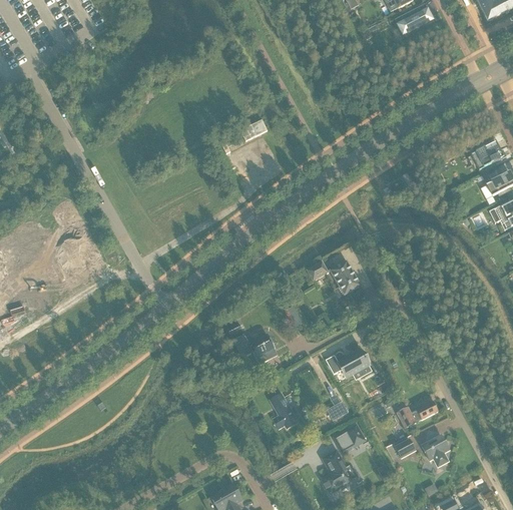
[(346,0),(350,8),(358,4),(355,0),(346,0)]
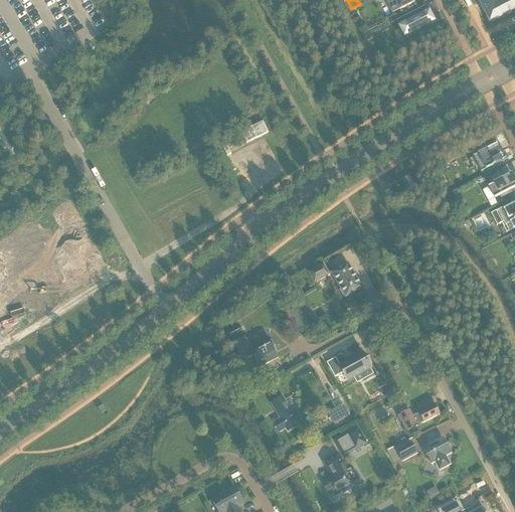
[(479,0),(489,20),(494,3),(493,0),(479,0)]
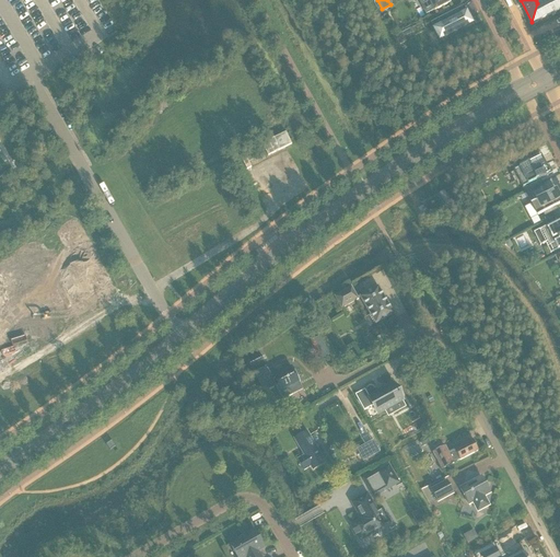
[(544,0),(537,3),(532,22),(551,12),(555,11),(555,10),(559,7),(559,2),(558,0),(544,0)]
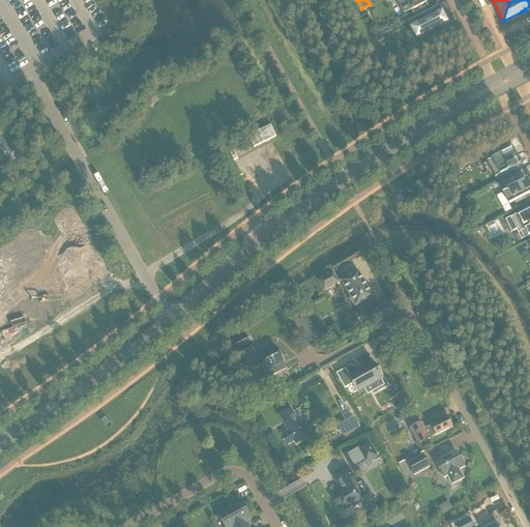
[(447,20),(442,10),(440,11),(436,4),(428,8),(436,25),(447,20)]
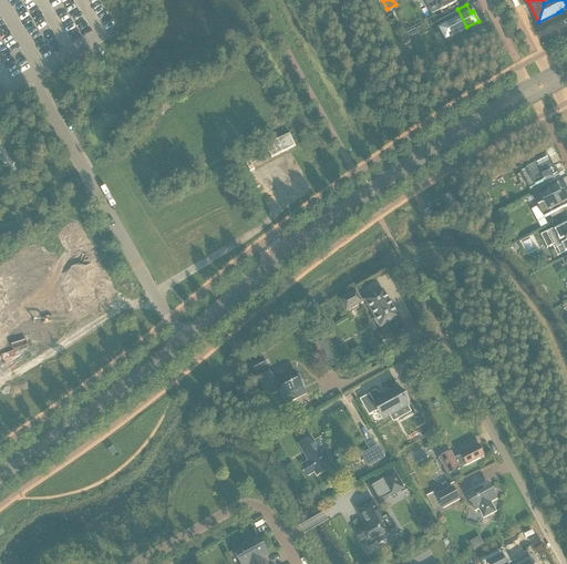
[(444,38),(466,27),(457,9),(435,21),(444,38)]
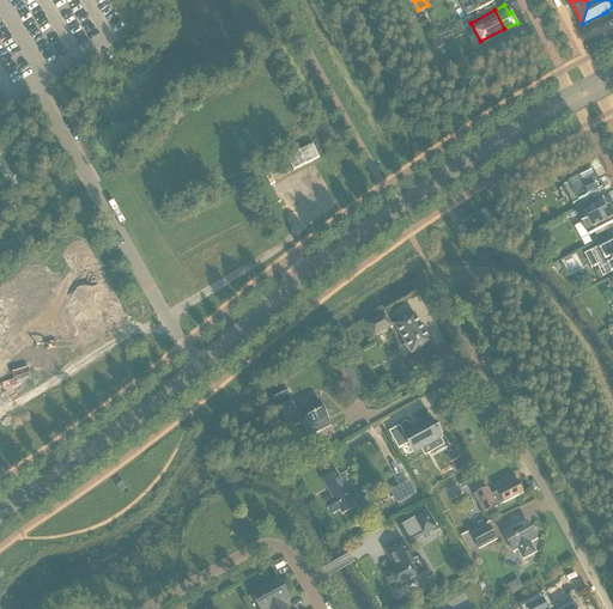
[(592,169),(562,183),(572,202),(601,187),(592,169)]
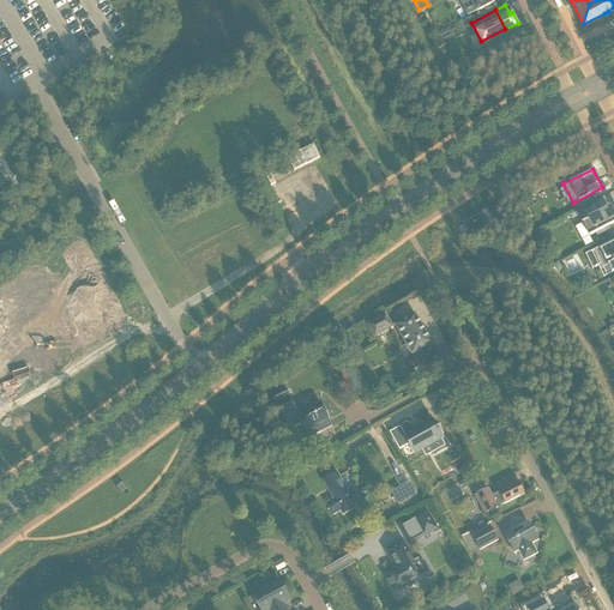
[(613,215),(608,205),(608,206),(603,210),(599,200),(583,209),(588,217),(584,219),(591,233),(595,230),(597,234),(612,227),(609,223),(613,219),(613,215)]
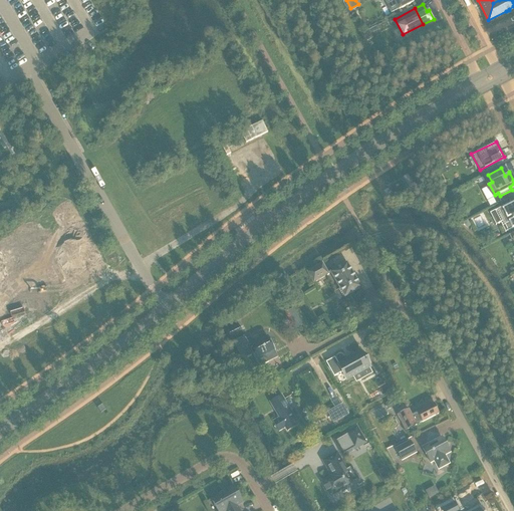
[(408,172),(403,175),(410,185),(414,183),(408,172)]
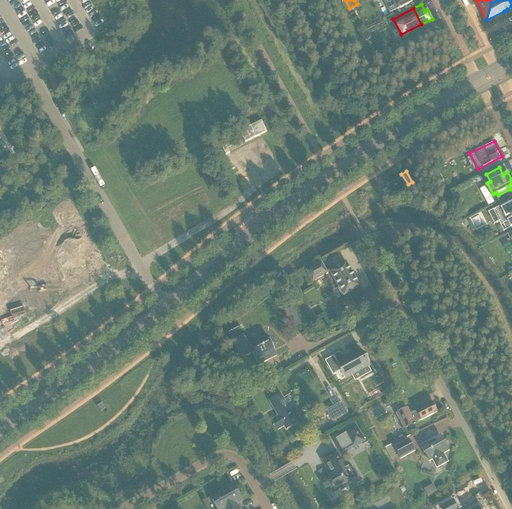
[(511,197),(495,206),(503,221),(507,220),(510,225),(511,224),(511,197)]
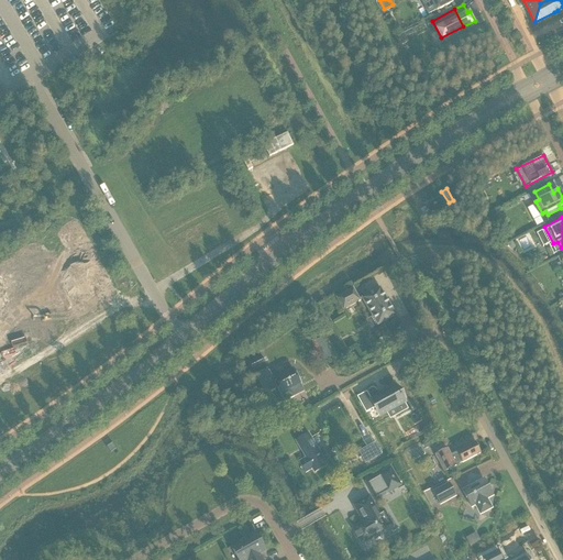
[(362,296),(377,322),(396,313),(381,285),(362,296)]
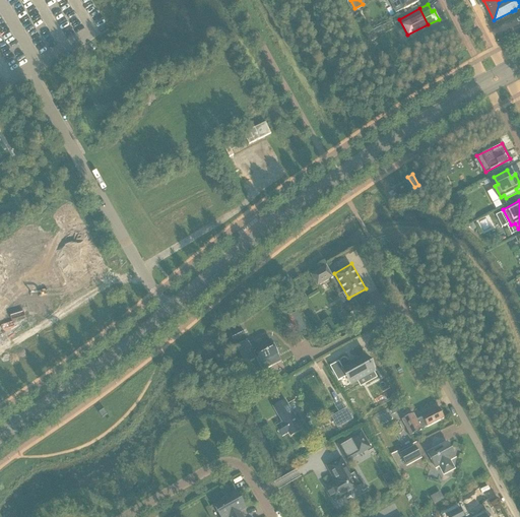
[(311,272),(317,283),(332,275),(326,264),(311,272)]
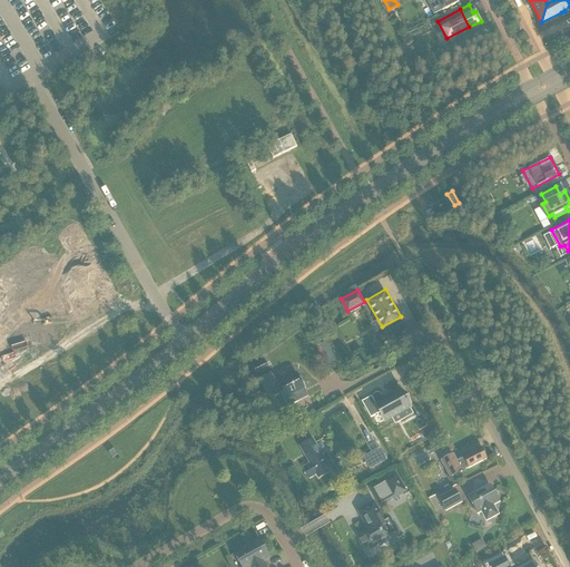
[(383,343),(375,348),(379,354),(386,350),(383,343)]
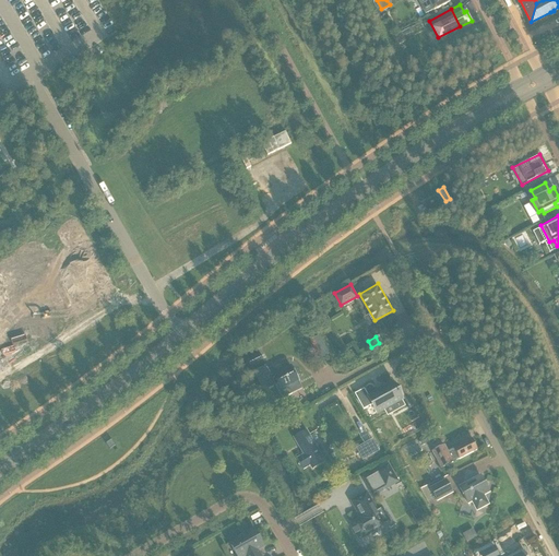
[(271,374),(268,367),(259,351),(248,357),(263,388),(275,382),(278,389),(283,397),(292,391),(288,385),(299,379),(290,363),(271,374)]
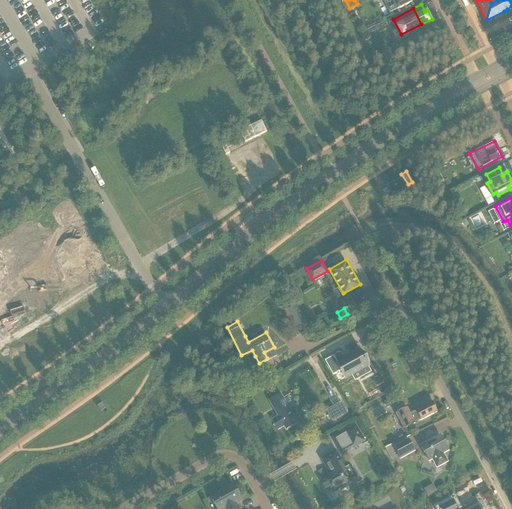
[(345,376),(359,369),(362,374),(370,369),(367,364),(368,363),(360,348),(337,360),(333,353),(325,358),(333,372),(341,368),(345,376)]
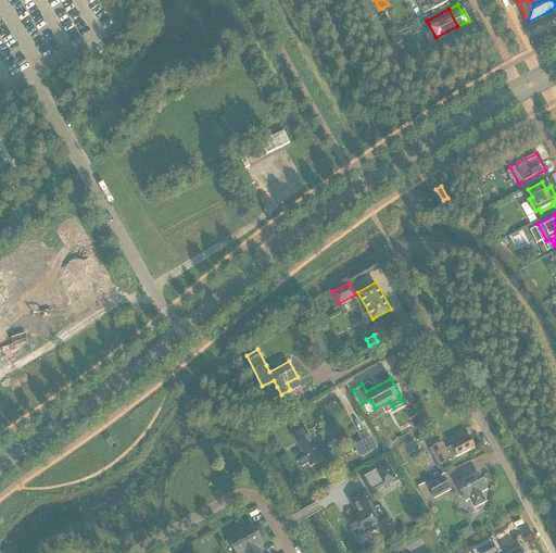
[(311,464),(324,456),(305,426),(292,434),(302,450),(295,453),(302,464),(308,460),(311,464)]
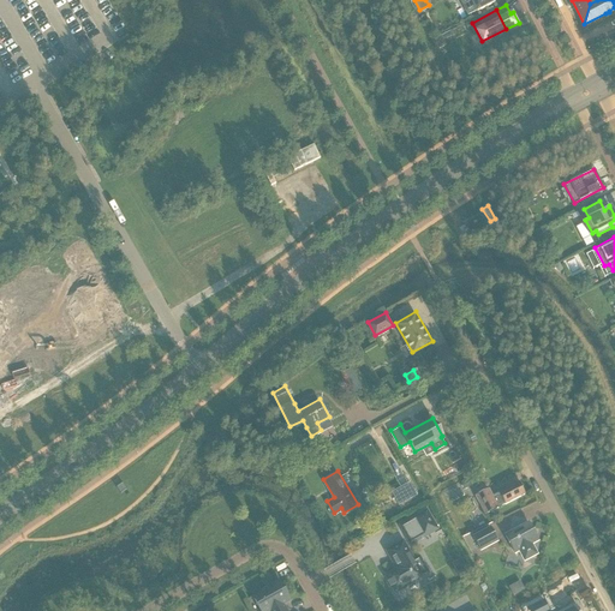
[(123,480),(117,484),(120,490),(126,486),(123,480)]
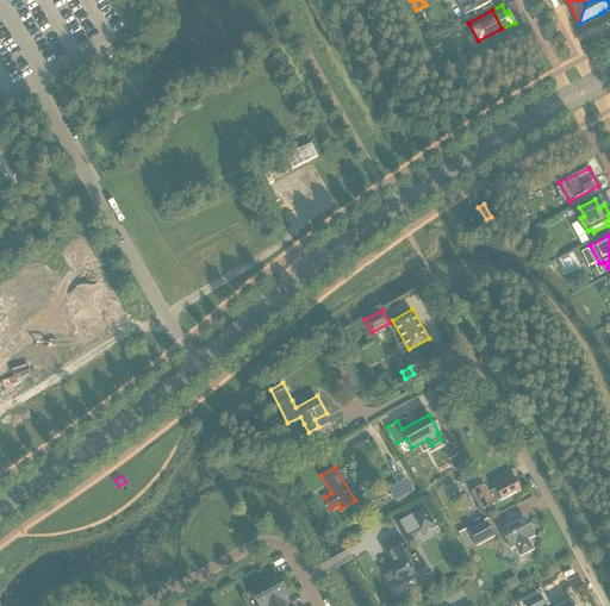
[(396,499),(414,489),(406,476),(388,486),(396,499)]
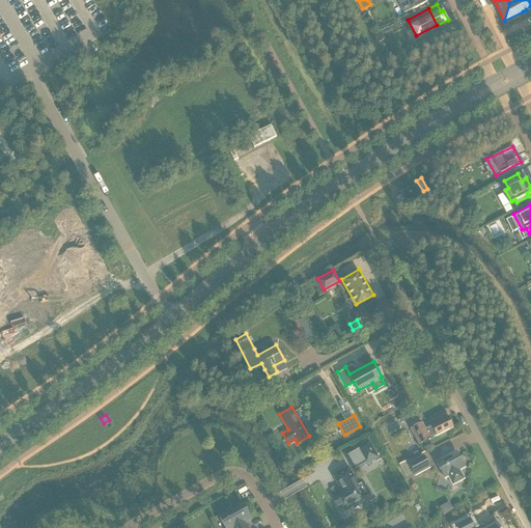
[(437,434),(453,424),(447,415),(430,423),(431,423),(425,426),(422,420),(411,426),(419,442),(430,437),(436,434),(437,434)]
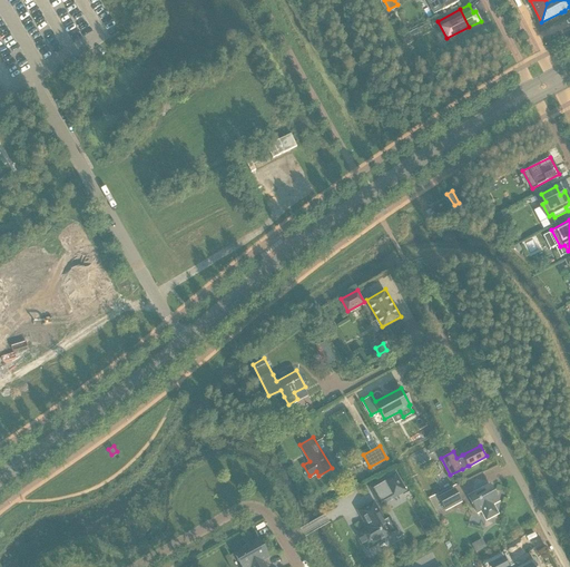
[(405,488),(395,472),(384,479),(393,496),(405,488)]
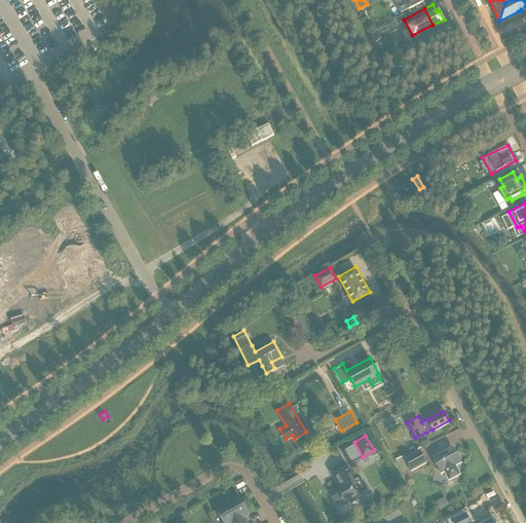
[(445,468),(450,477),(459,472),(455,462),(461,459),(453,445),(433,455),(441,471),(445,468)]
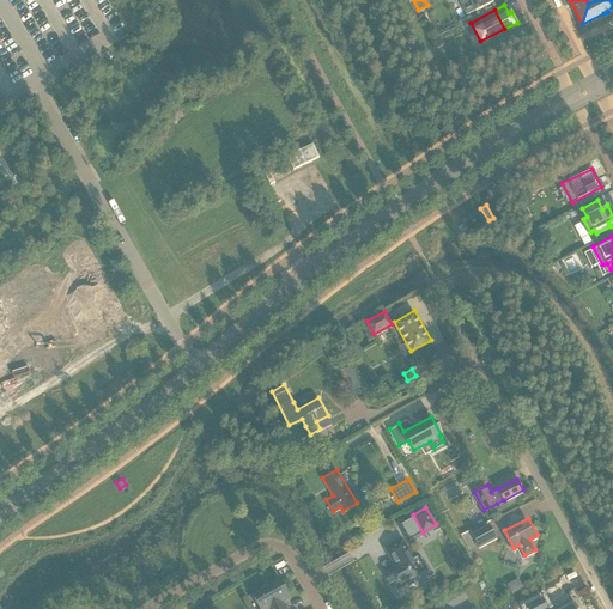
[(490,523),(472,533),(479,544),(496,536),(490,523)]
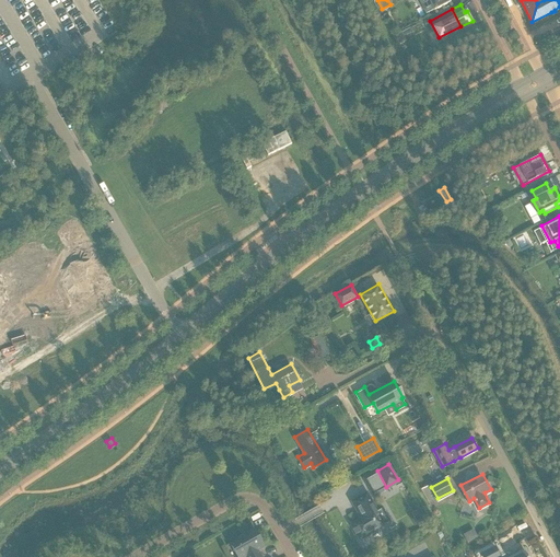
[(360,536),(384,523),(389,520),(382,507),(376,509),(366,492),(353,500),(363,517),(352,523),(360,536)]
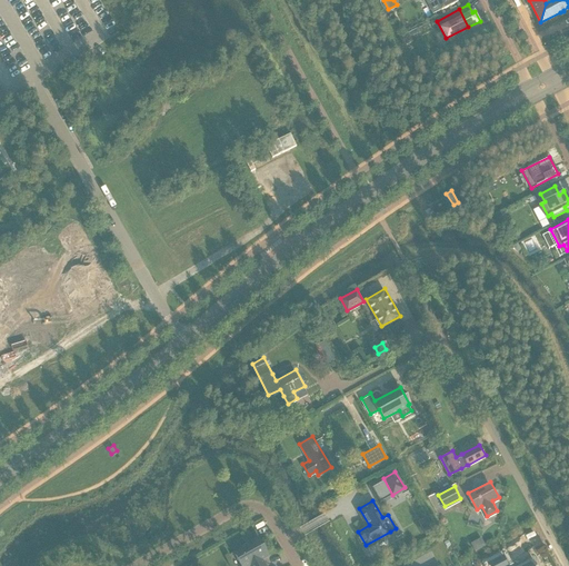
[(267,565),(262,557),(268,554),(258,536),(235,550),(242,565),(245,565),(250,564),(251,565),(267,565)]
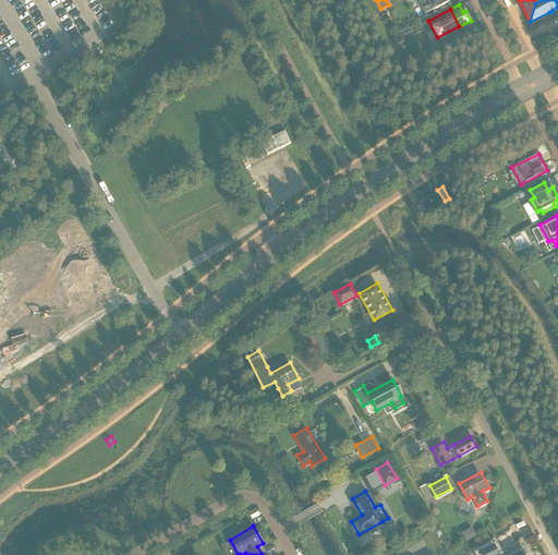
[(498,554),(499,554),(494,543),(478,551),(481,554),(519,554),(518,552),(511,554),(498,554)]
